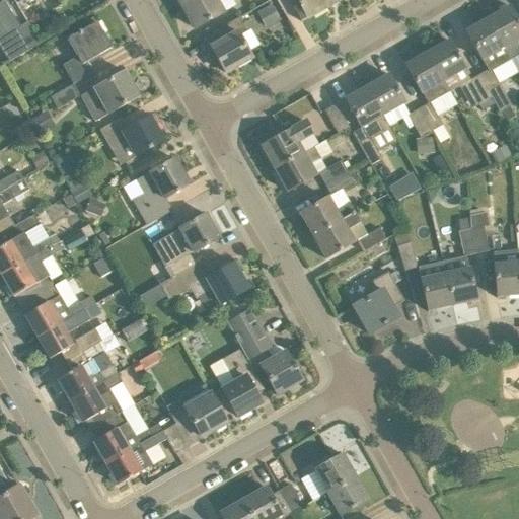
[(0,1),(0,49),(9,64),(40,45),(26,24),(20,28),(3,0),(0,1)]
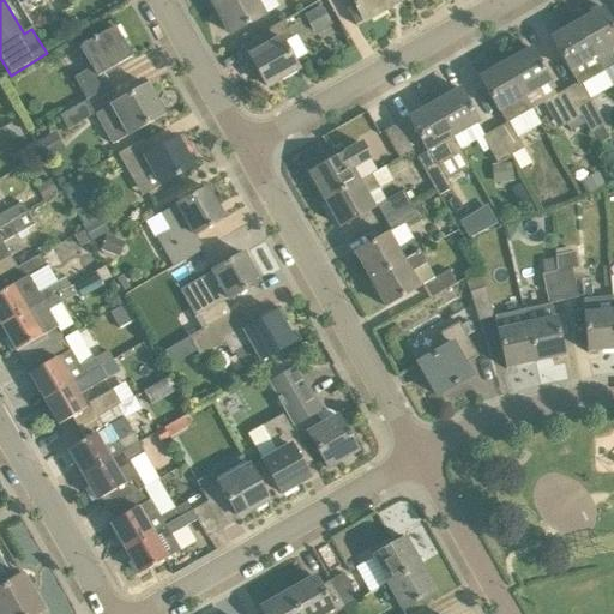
[(217,0),(212,4),(230,35),(265,14),(256,0),(217,0)]
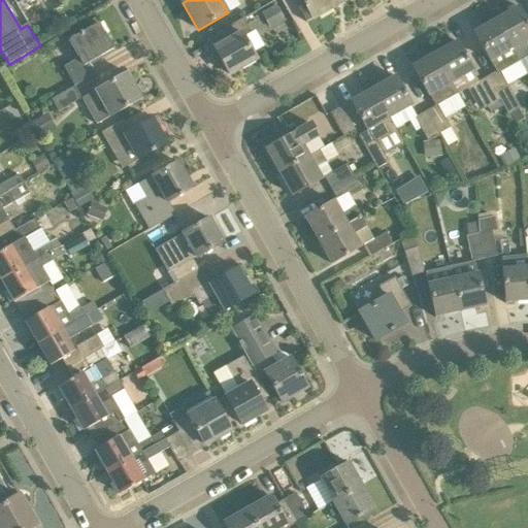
[(279,0),(296,27),(344,0),(279,0)]
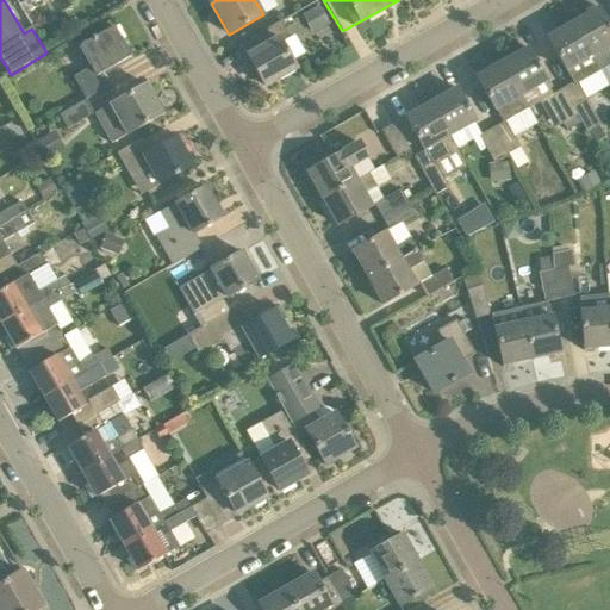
[(312,33),(328,25),(318,7),(302,16),(312,33)]
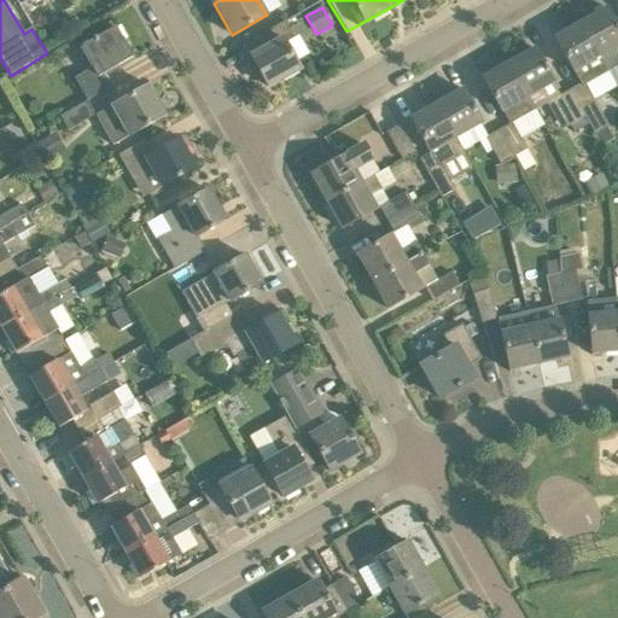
[(607,73),(617,66),(617,31),(605,9),(579,23),(607,73)]
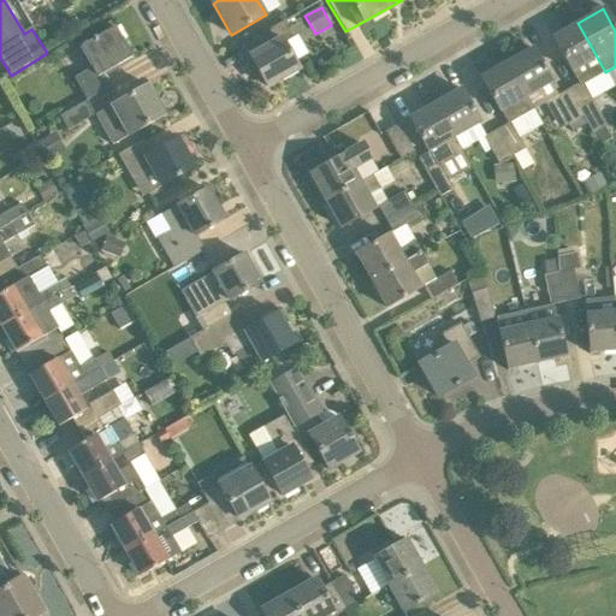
[(259,73),(266,87),(298,69),(285,45),(294,41),(283,22),(237,48),(253,76),(259,73)]
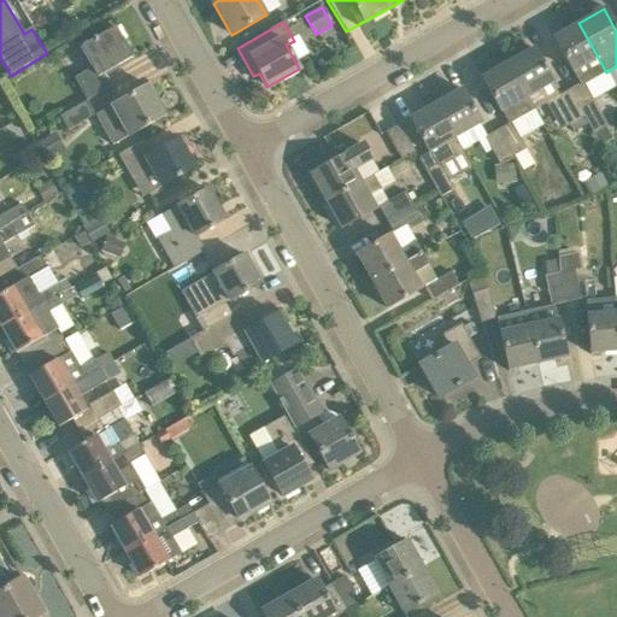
[(609,129),(593,103),(583,86),(606,72),(579,23),(552,37),(579,84),(569,89),(585,116),(595,135),(609,129)]
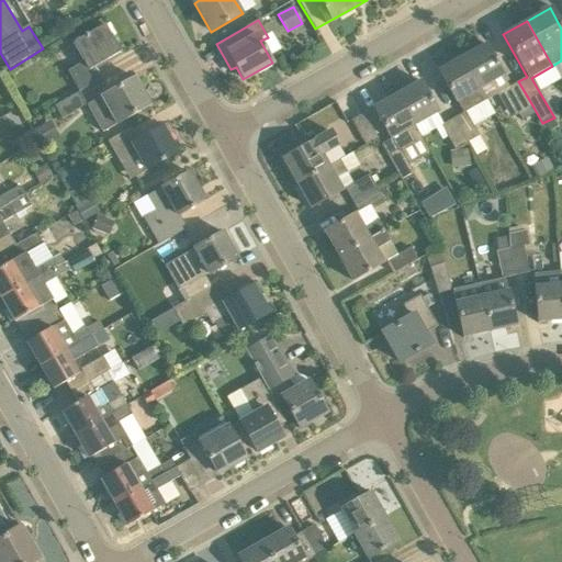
[(42,23),(38,36),(54,41),(57,26),(42,23)]
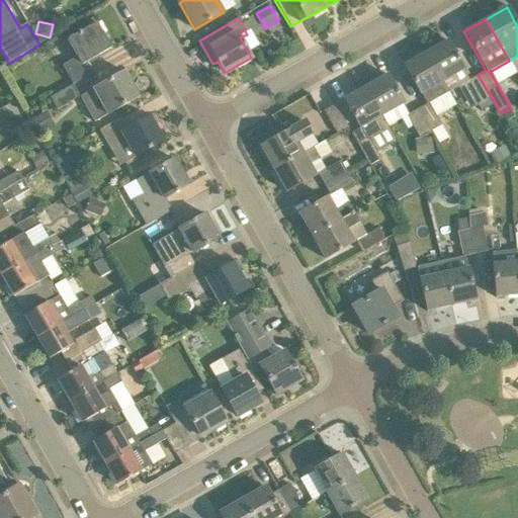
[(110,49),(96,23),(67,39),(77,58),(62,66),(72,85),(73,85),(94,73),(88,62),(110,49)]
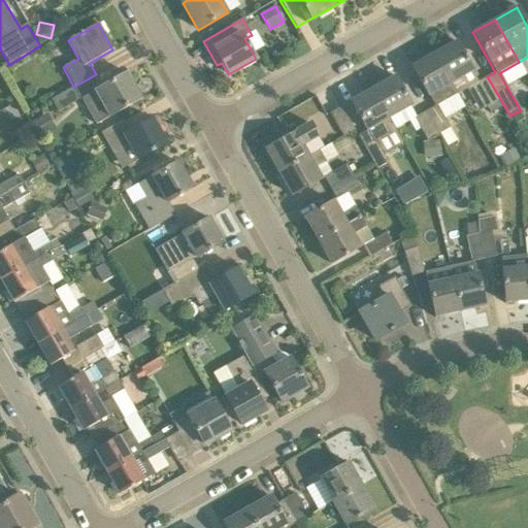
[(477,81),(455,42),(434,54),(457,95),(467,90),(479,111),(500,99),(487,76),(477,81)]
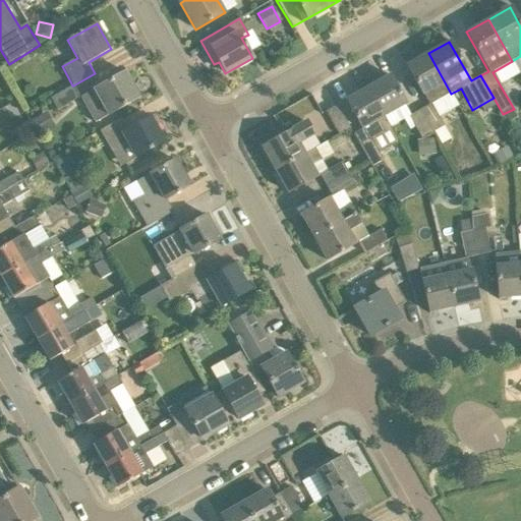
[(406,66),(427,105),(430,104),(431,105),(451,94),(428,53),(406,66)]
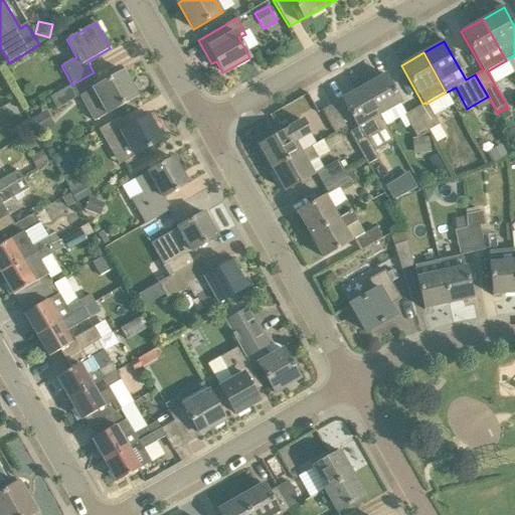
[(138,97),(123,71),(91,90),(105,116),(138,97)]
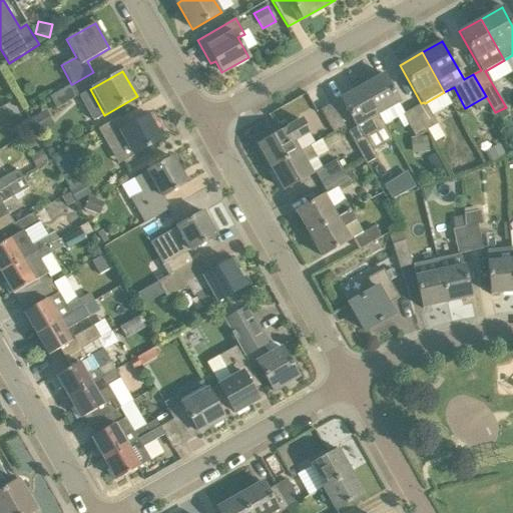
[(383,74),(362,86),(378,115),(399,103),(383,74)]
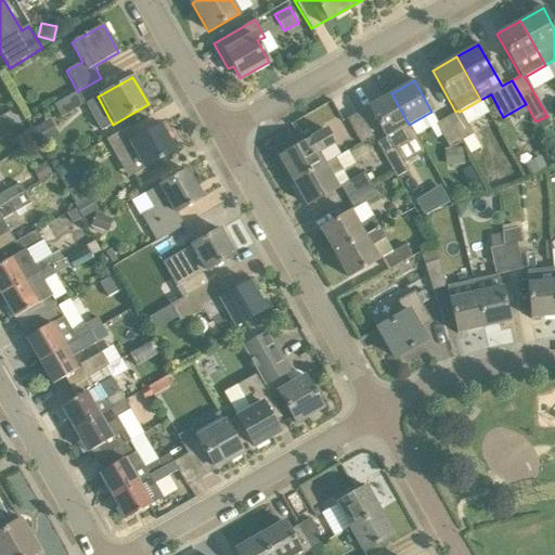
[(85,105),(78,91),(77,91),(53,104),(61,116),(85,105)]
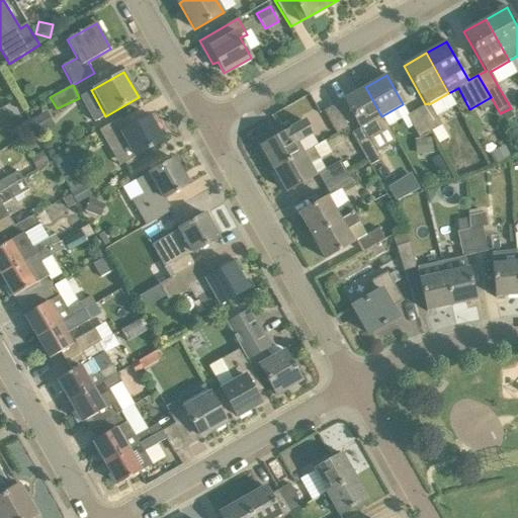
[(343,99),(365,140),(368,138),(368,139),(389,127),(381,116),(365,87),(343,99)]
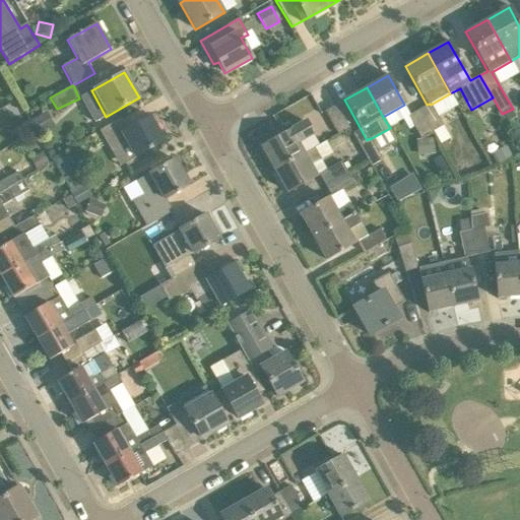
[(427,105),(419,110),(432,132),(443,126),(431,105),(430,104),(427,105)]
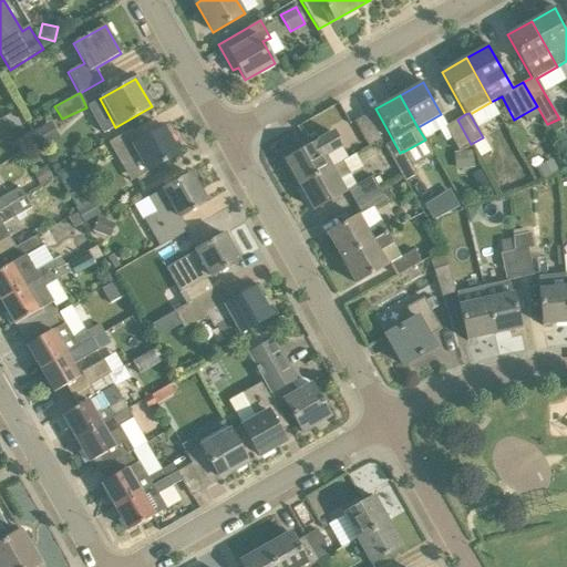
[(366,117),(353,124),(368,150),(380,142),(366,117)]
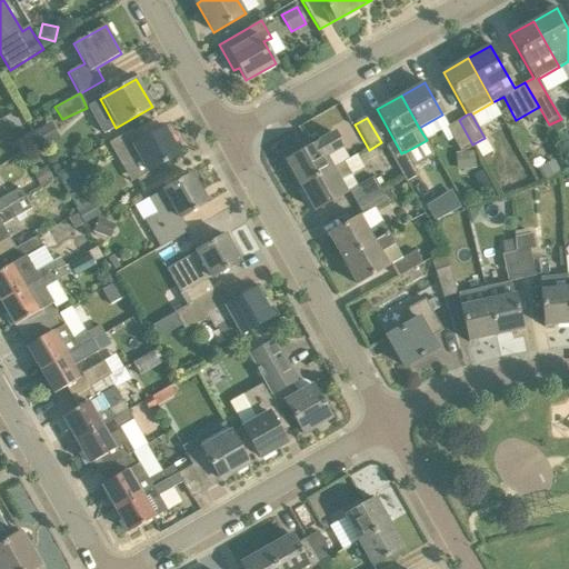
[(472,145),(459,120),(446,127),(459,152),(472,145)]
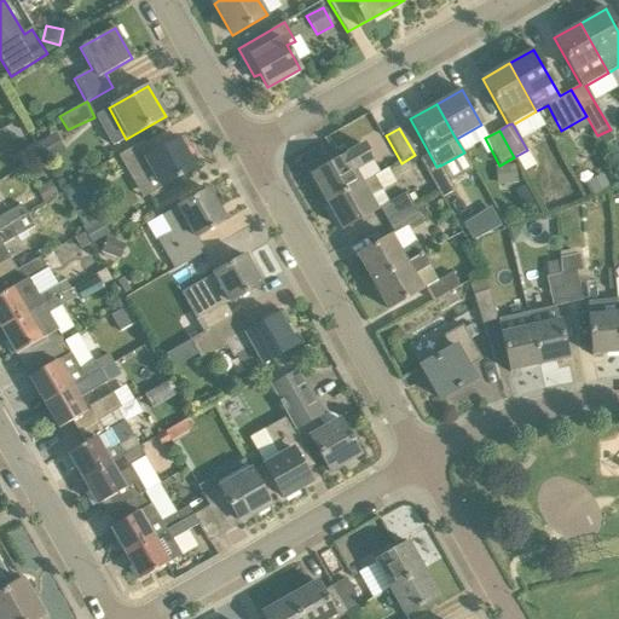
[(47,162),(67,152),(56,133),(36,144),(47,162)]
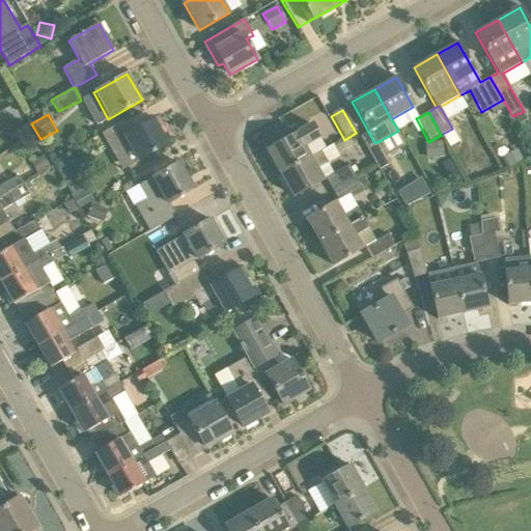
[(167,144),(152,119),(130,133),(123,121),(102,134),(114,157),(127,149),(134,163),(167,144)]
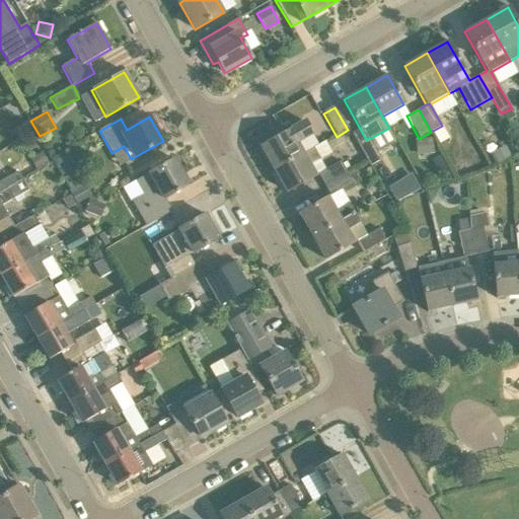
[(289,132),(288,131),(261,147),(274,169),(312,147),(318,144),(305,122),(289,132)]
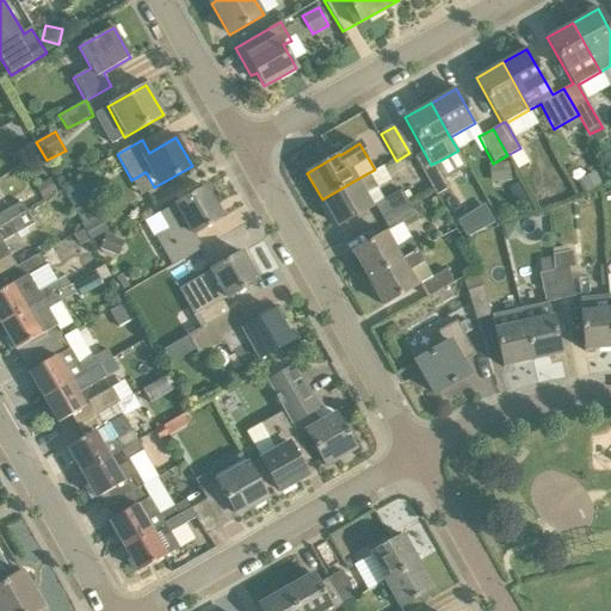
[(449,189),(434,164),(434,162),(431,165),(421,170),(437,195),(449,189)]
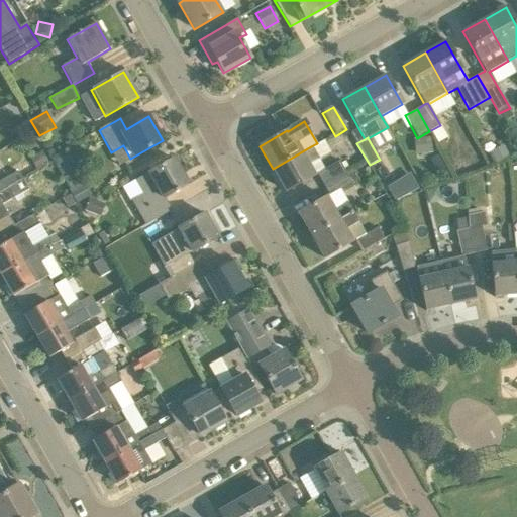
[(415,156),(432,153),(430,137),(414,139),(415,156)]
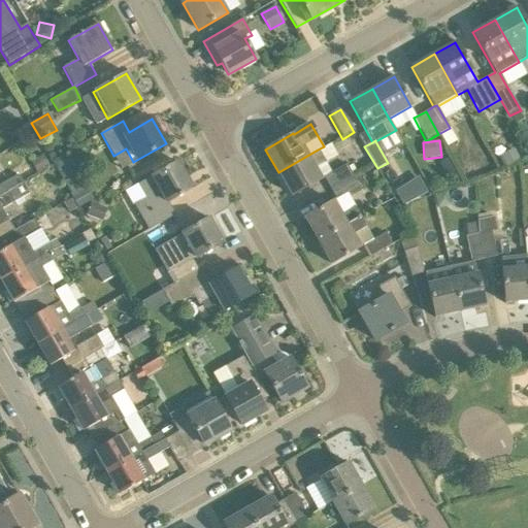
[(514,149),(499,157),(505,169),(520,161),(514,149)]
